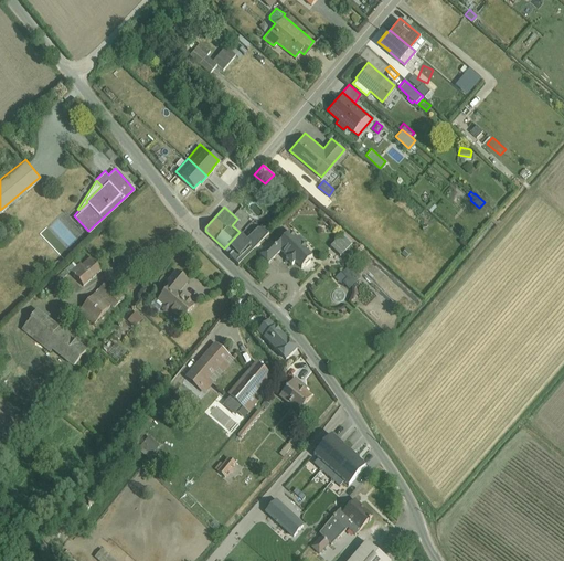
[(240,232),(224,249),(229,253),(237,263),(253,246),(258,241),(266,233),(268,231),(264,226),(256,226),(245,237),(240,232)]
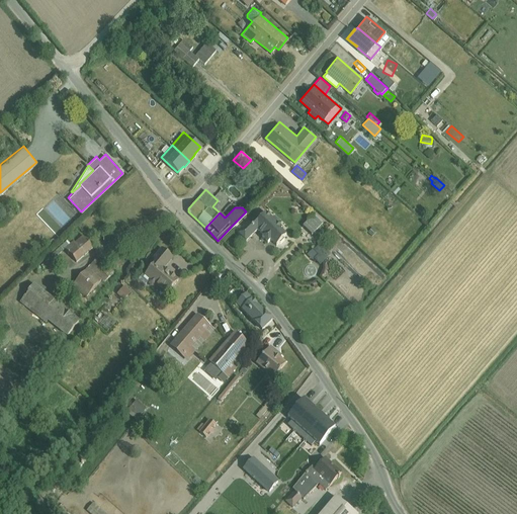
[(242,226),(236,231),(245,239),(257,228),(262,233),(261,235),(267,240),(269,238),(275,243),(277,241),(279,241),(283,237),(283,236),(285,233),(279,228),(281,226),(275,220),(277,219),(273,213),(271,216),(265,210),(251,225),(247,221),(242,226)]
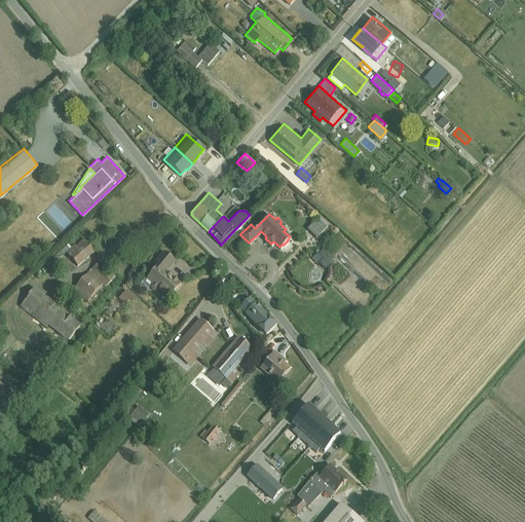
[(316,216),(306,227),(315,236),(326,225),(316,216)]
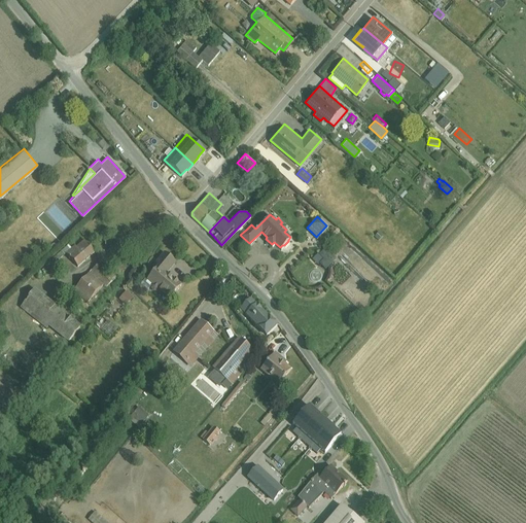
[(248,217),(241,224),(244,229),(252,220),(248,217)]
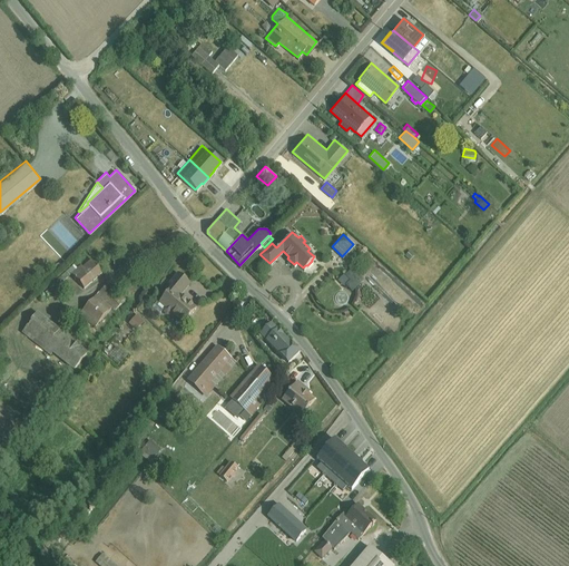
[(261,243),(255,249),(260,254),(266,249),(264,247),(261,243)]
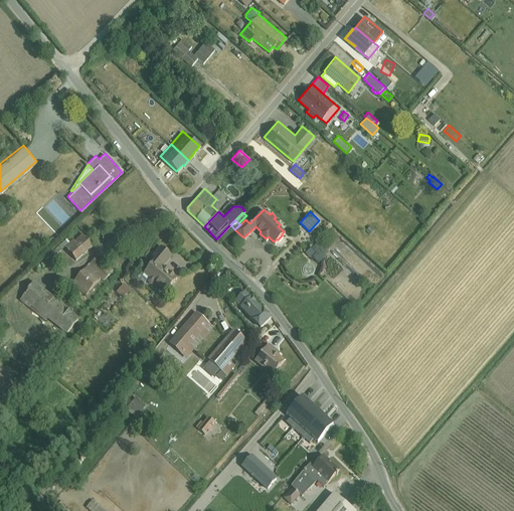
[(65,236),(49,250),(53,254),(63,244),(75,259),(92,244),(80,231),(73,238),(72,237),(69,240),(65,236)]
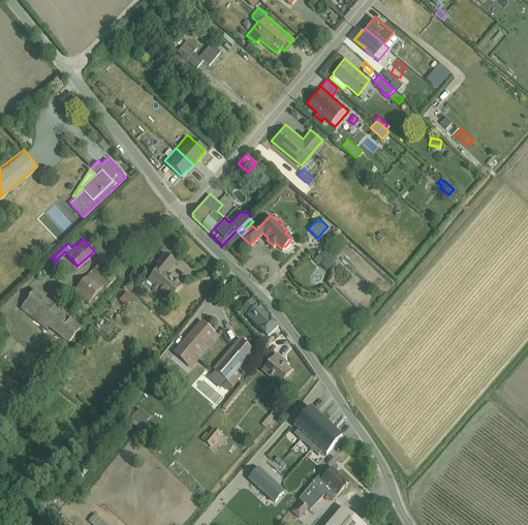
[(325,246),(319,253),(324,257),(319,263),(325,268),(336,256),(325,246)]
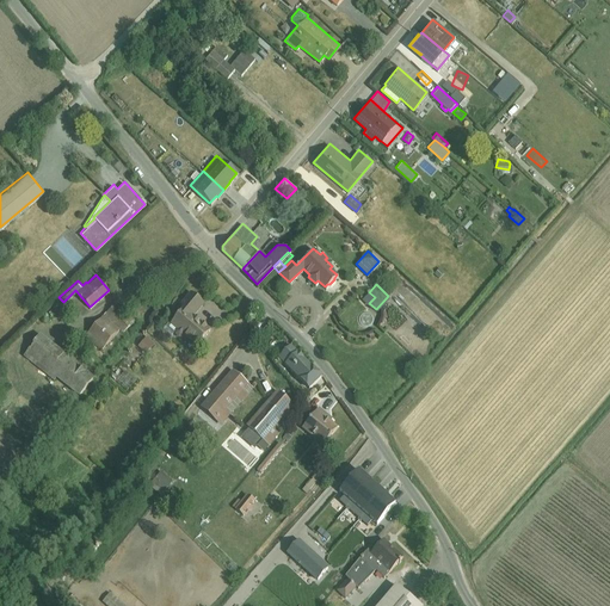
[(182,305),(170,321),(174,326),(173,328),(174,332),(178,335),(182,334),(183,333),(195,344),(210,327),(193,313),(203,301),(189,289),(178,302),(182,305)]
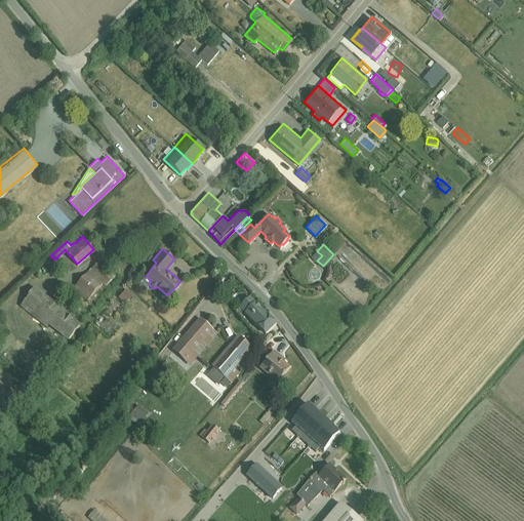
[(90,266),(72,287),(86,299),(102,281),(105,284),(115,274),(99,257),(90,267),(90,266)]
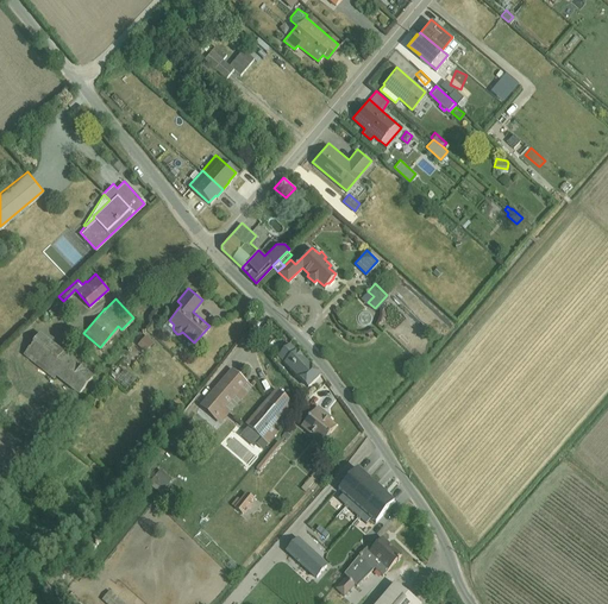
[(39,331),(23,352),(52,377),(55,373),(77,392),(93,373),(85,366),(83,367),(76,363),(77,360),(39,331)]
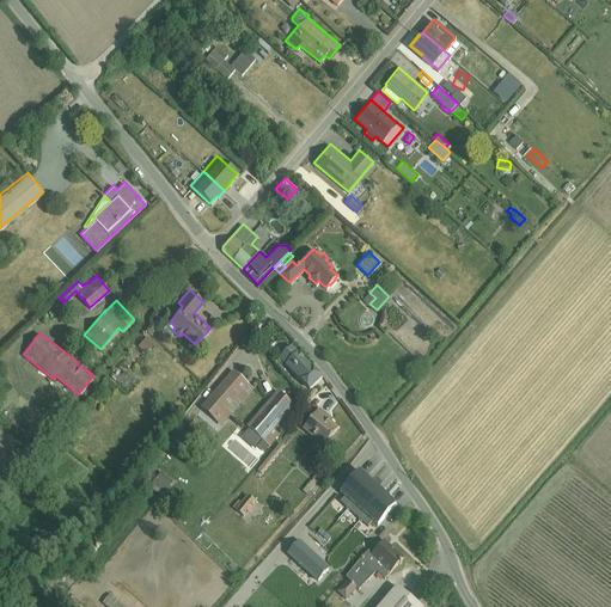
[(146,335),(138,344),(144,350),(153,342),(146,335)]
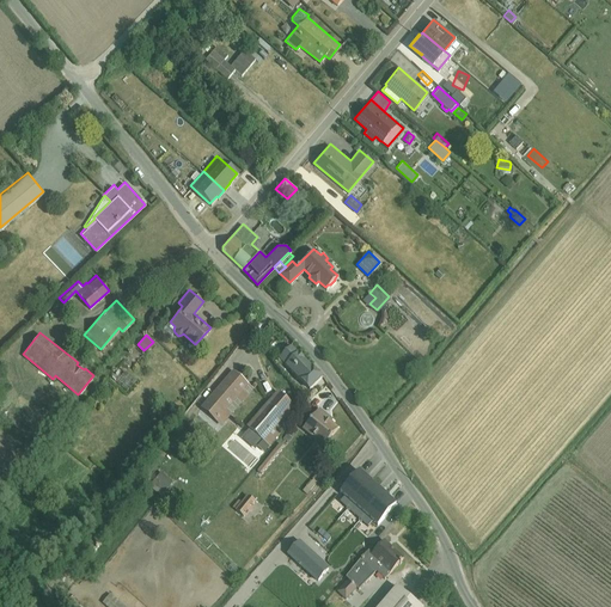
[(280,353),(287,347),(285,343),(276,350),(280,353)]
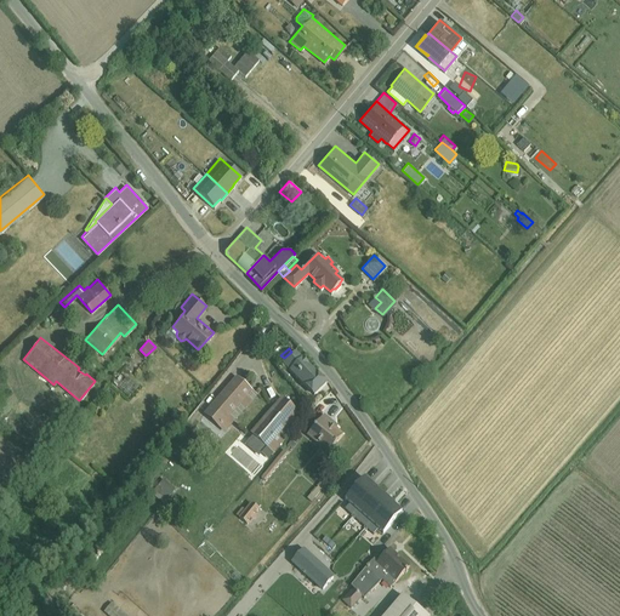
[(291,352),(284,358),(282,361),(313,393),(325,381),(307,363),(308,363),(301,355),(294,349),(291,352)]
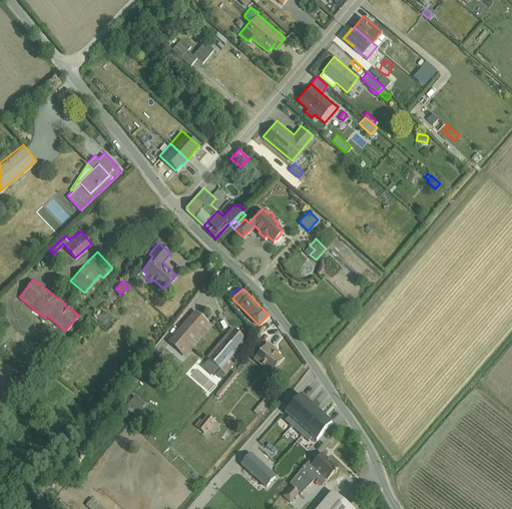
[(194,309),(167,340),(184,355),(211,324),(194,309)]
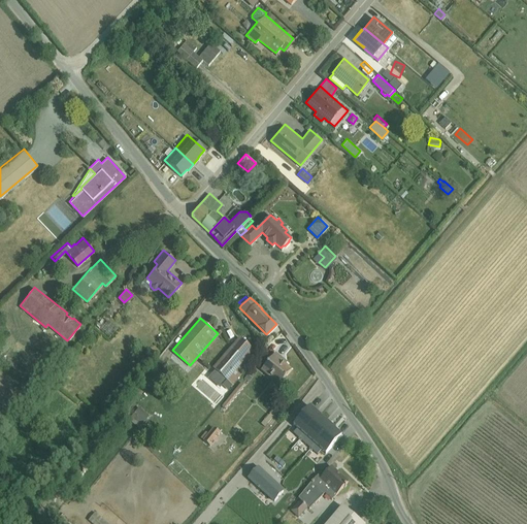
[(215,367),(207,375),(219,386),(222,383),(227,387),(249,362),(248,361),(257,351),(238,335),(211,365),(215,367)]
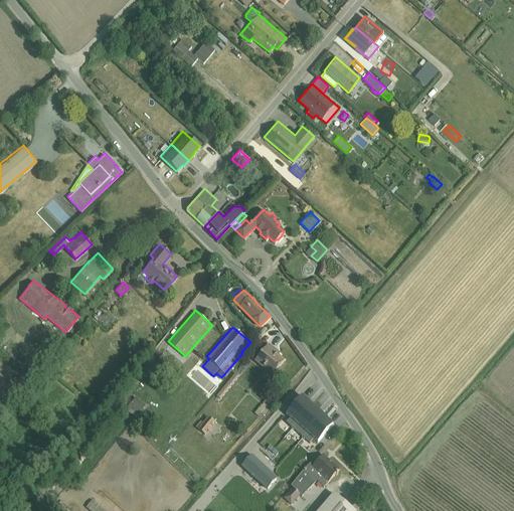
[(268,341),(253,358),(271,373),(272,372),(275,374),(281,367),(278,365),(284,357),(277,353),(279,350),(268,341)]
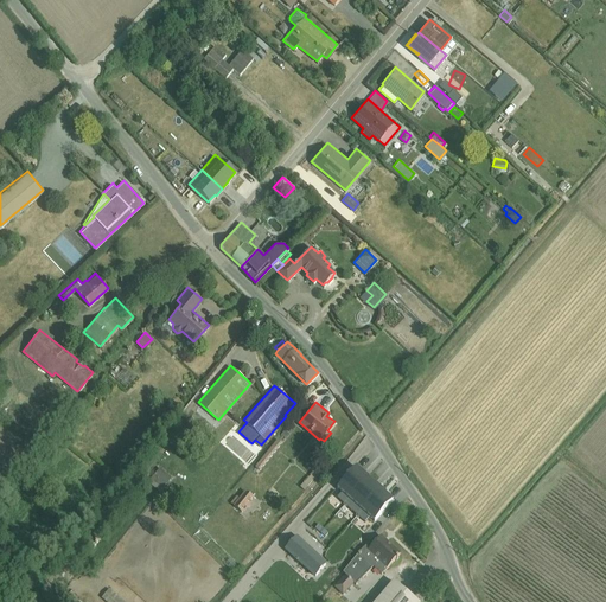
[(286,424),(280,433),(285,436),(292,428),(286,424)]
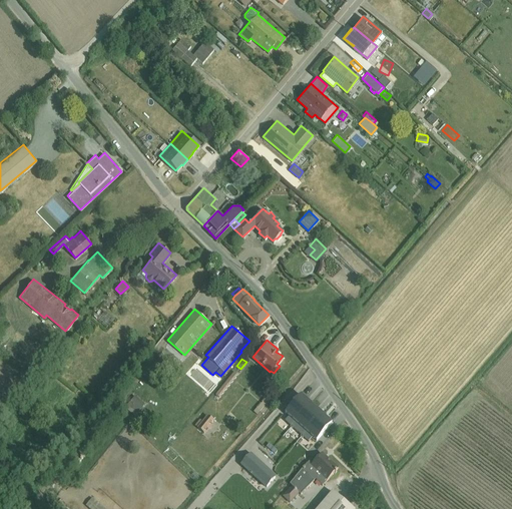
[(233,369),(214,392),(219,396),(228,385),(227,384),(237,373),(233,369)]
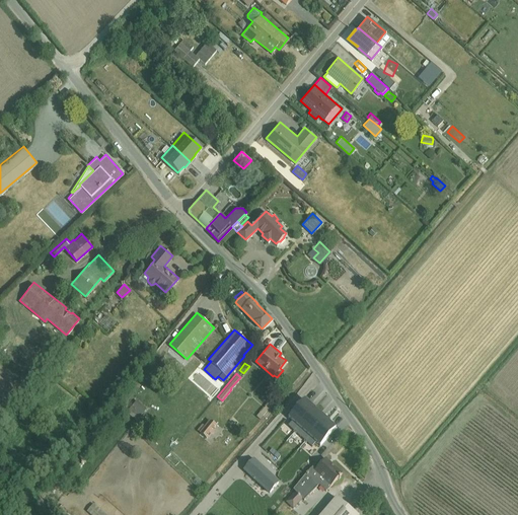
[(303,396),(287,416),(291,419),(287,423),(311,443),(314,439),(319,443),(335,425),(314,408),(315,407),(303,396)]
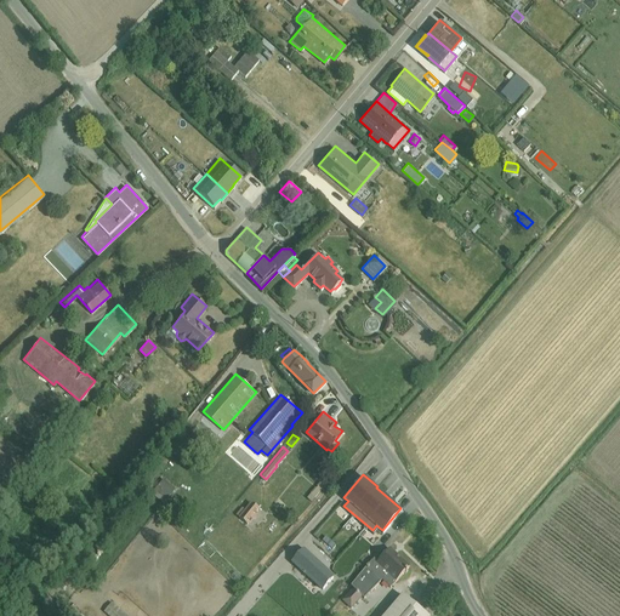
[(314,484),(310,490),(314,494),(326,479),(322,475),(316,483),(317,484),(316,485),(314,484)]
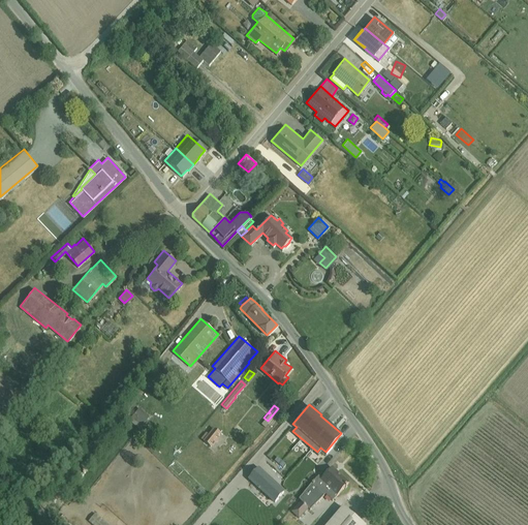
[(138,406),(128,418),(138,427),(148,414),(138,406)]
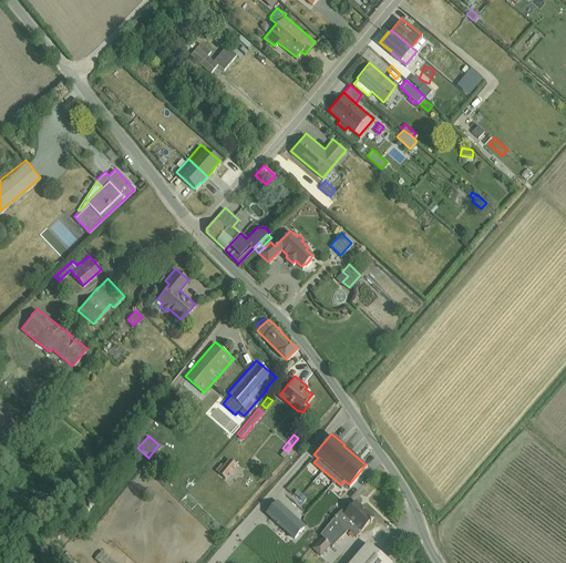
[(219,461),(214,468),(217,470),(216,470),(225,477),(236,463),(228,457),(223,463),(219,461)]
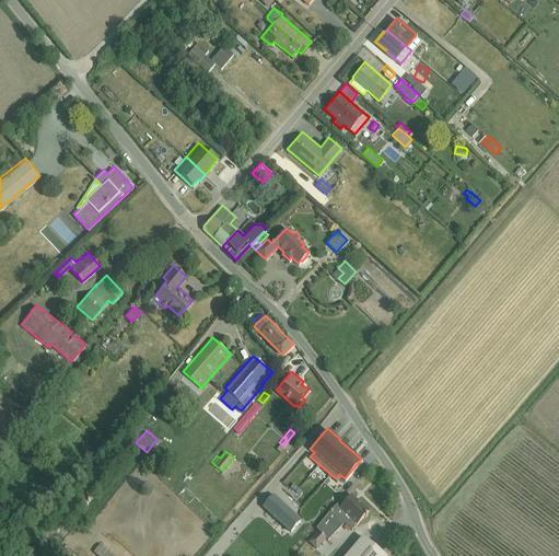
[(287,486),(295,493),(300,486),(291,479),(287,486)]
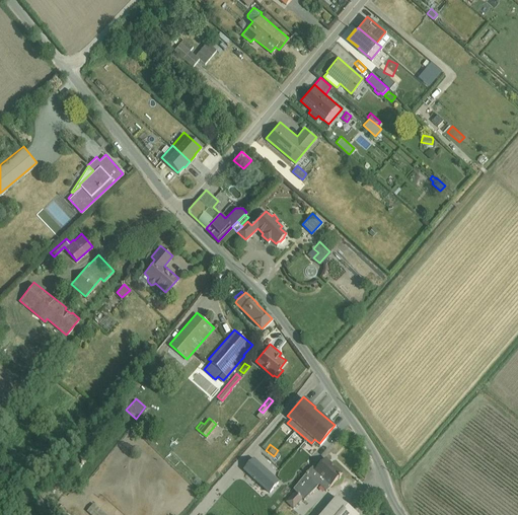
[(250,454),(240,465),(269,491),(278,479),(250,454)]
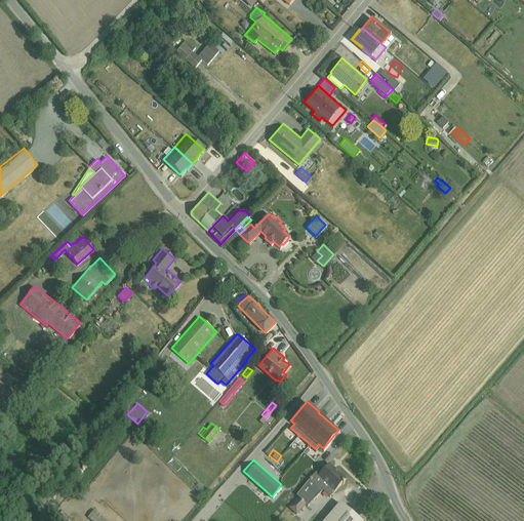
[(297,494),(287,505),(295,512),(305,502),(307,504),(322,487),(329,494),(345,477),(328,462),(318,473),(315,470),(295,492),(297,494)]
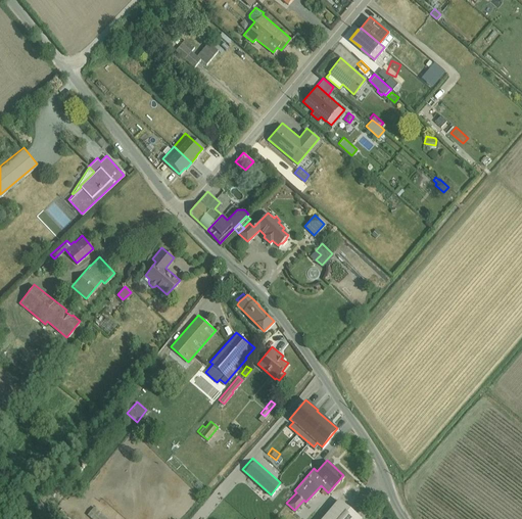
[(11,465),(5,473),(14,481),(20,473),(11,465)]
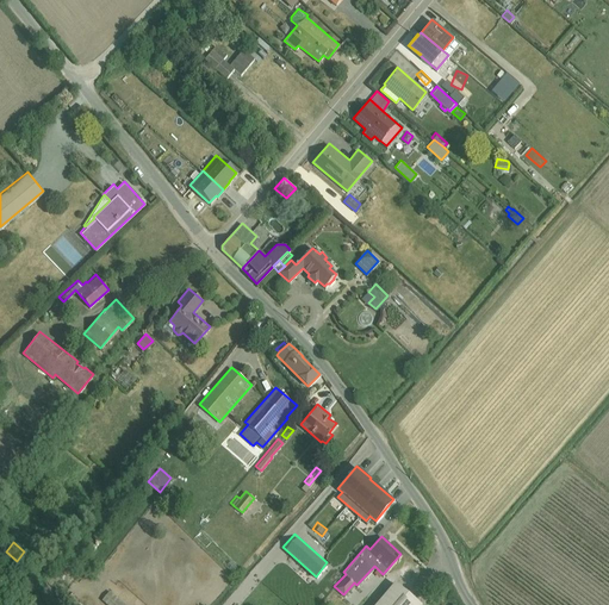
[(393,581),(373,604),(420,604),(421,604),(393,581)]
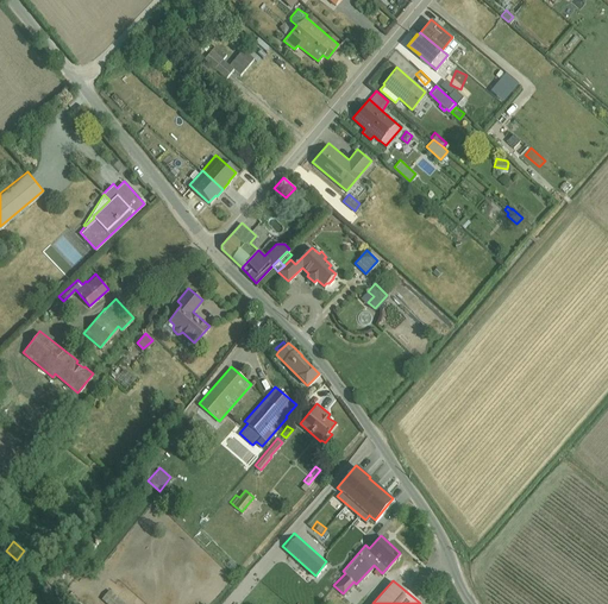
[(127,603),(108,587),(100,597),(108,603),(127,603)]
